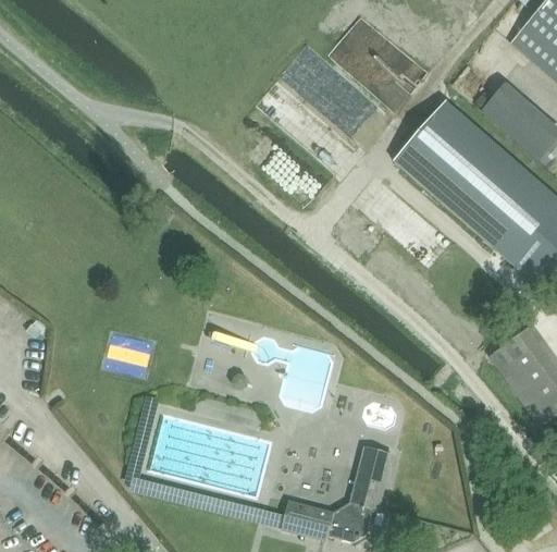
[(545,0),(510,40),(556,81),(556,0),(545,0)]
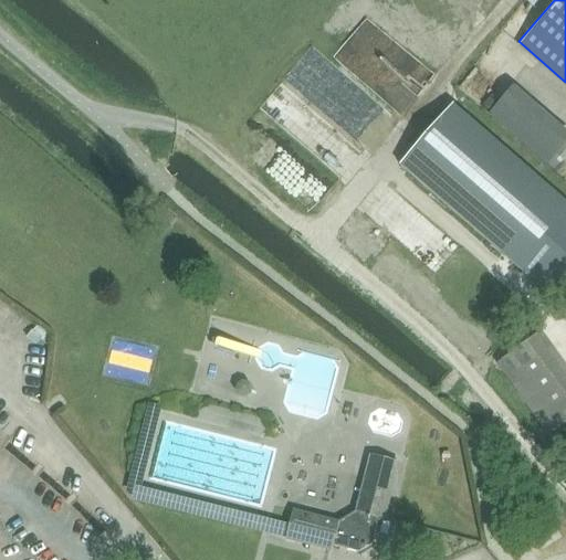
[(489,112),(548,161),(558,170),(565,160),(565,145),(564,144),(565,140),(565,124),(515,81),(489,112)]
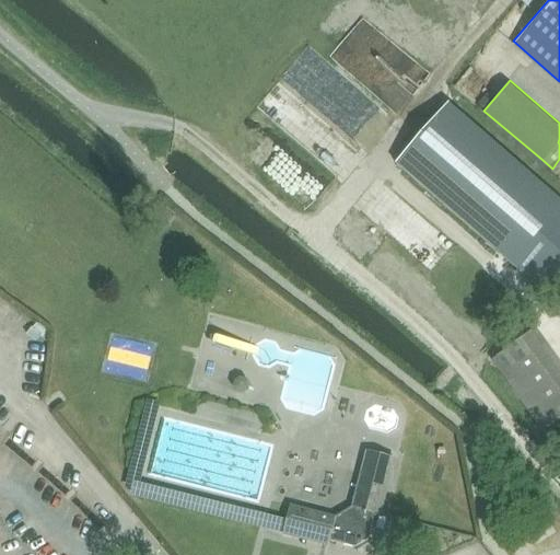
[(393,161),(541,289),(559,267),(559,198),(446,100),(393,161)]
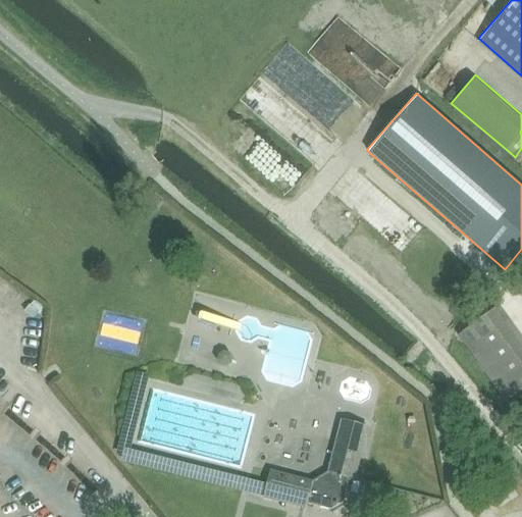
[(521,388),(521,337),(498,303),(458,332),(507,399),(521,388)]
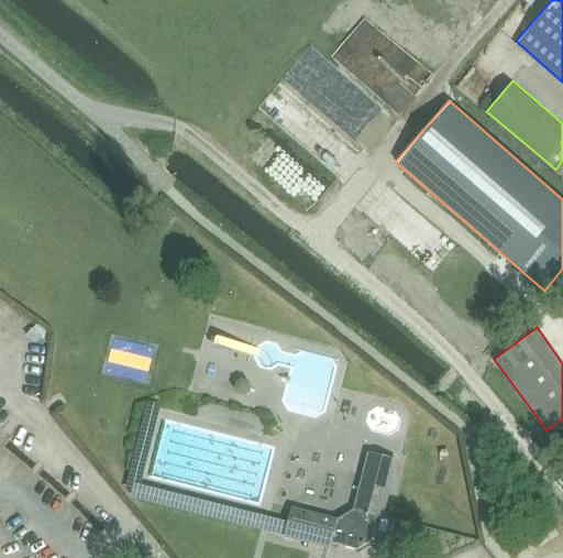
[(128,365),(129,353),(108,351),(107,364),(128,365)]
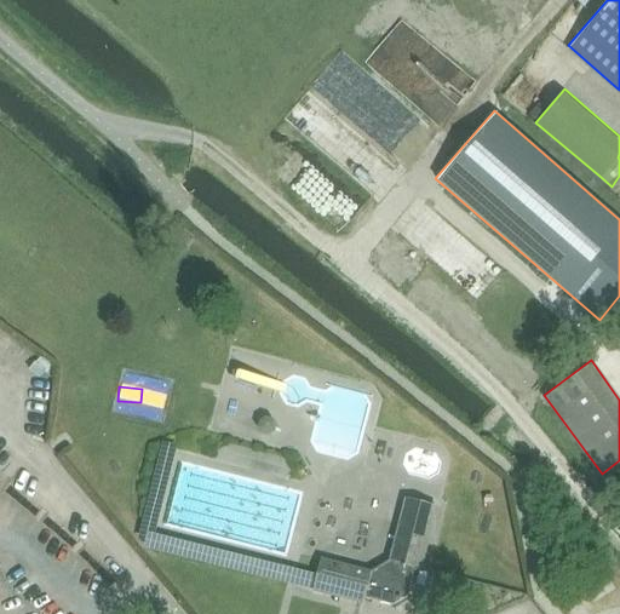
[(422,562),(436,503),(406,494),(391,556),(371,568),(322,555),(314,586),(363,600),(365,595),(392,601),(408,592),(415,563),(420,564),(422,562)]
